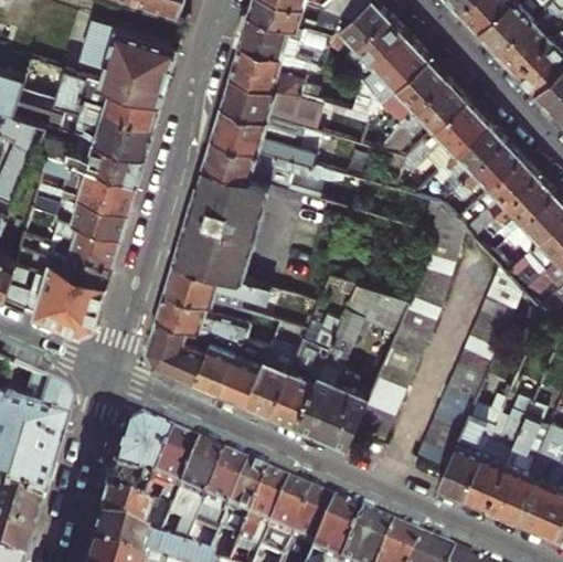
[(25,96),(29,84),(0,75),(0,3),(2,4),(3,0),(0,0),(0,110),(19,116),(25,96)]
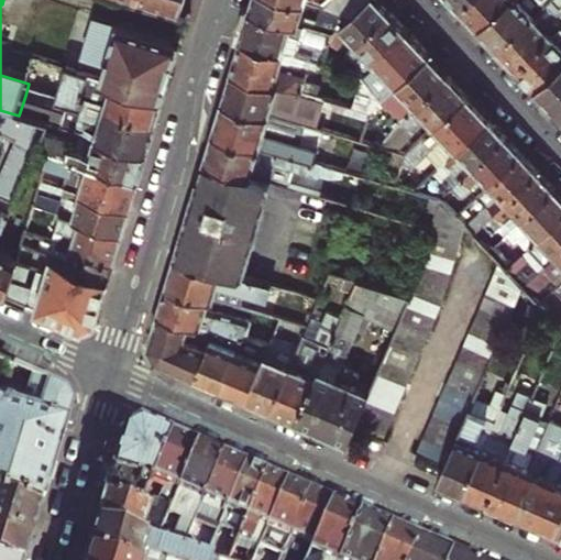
[(111,0),(177,20),(183,0),(111,0)]
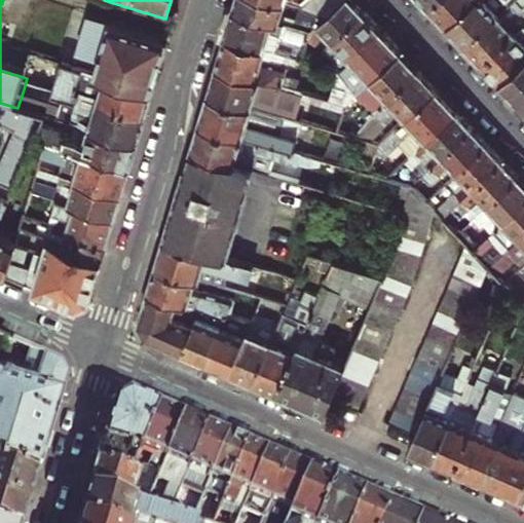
[(279,16),(283,4),(269,0),(236,0),(233,11),(307,34),(325,16),(298,8),(295,22),(279,16)]
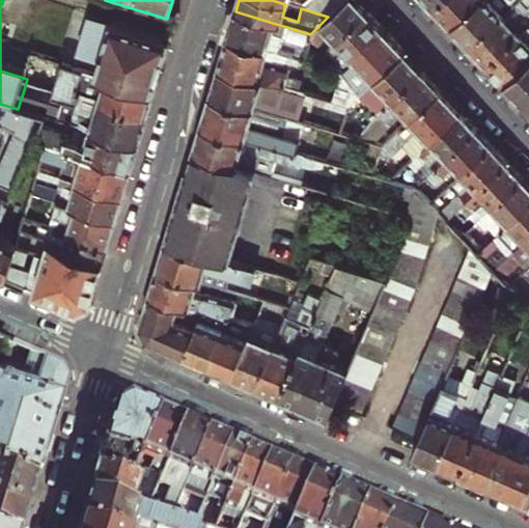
[(272,0),(285,4),(301,8),(328,17),(345,0),(272,0)]
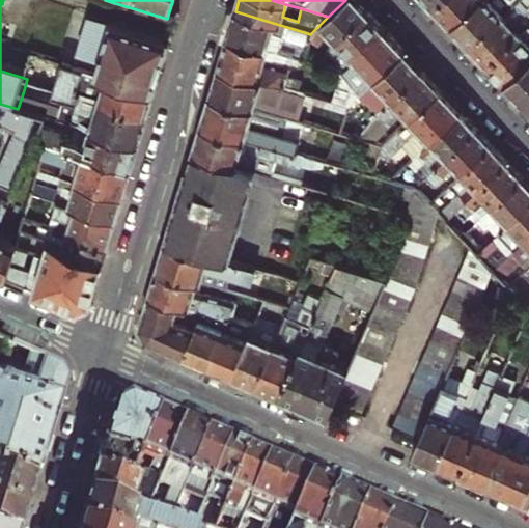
[(328,33),(336,42),(365,14),(352,0),(345,0),(328,17),(310,34),(318,43),(328,33)]
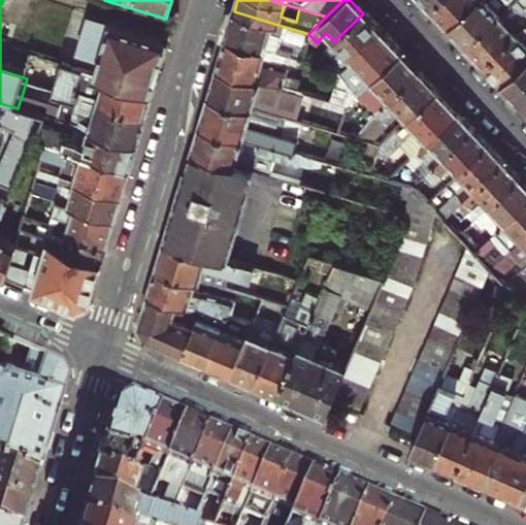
[(420,0),(429,8),(437,0),(420,0)]
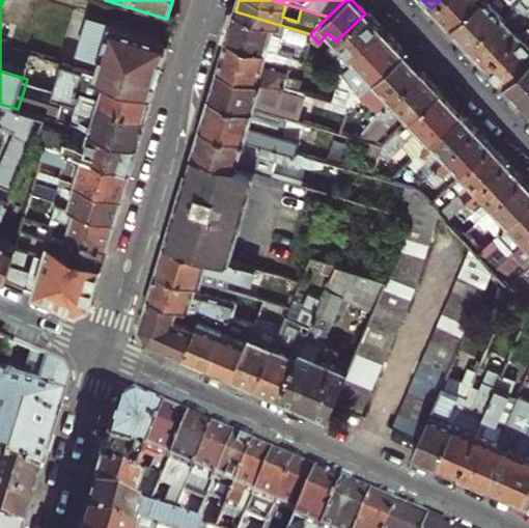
[(440,0),(432,8),(448,27),(477,0),(440,0)]
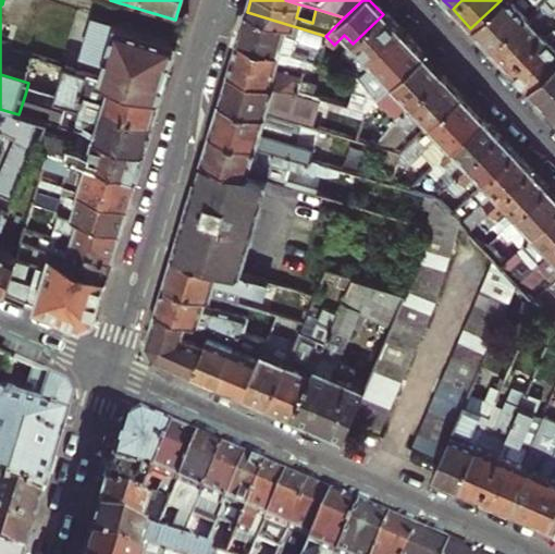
[(501,0),(470,28),(490,49),(542,0),(501,0)]
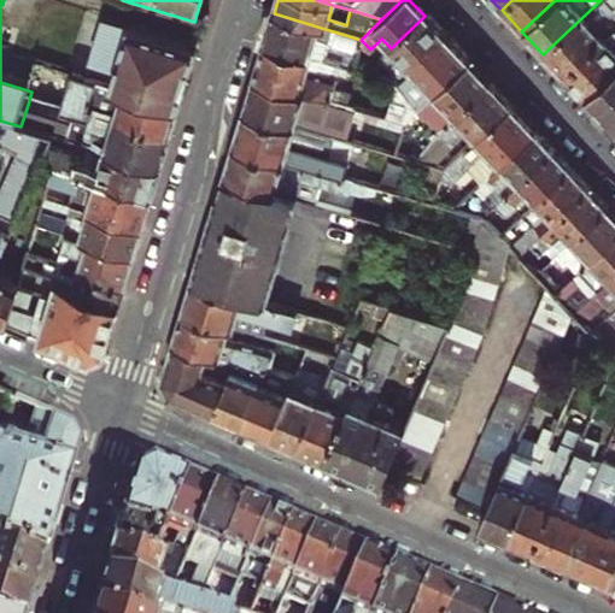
[(614,0),(601,0),(543,54),(564,77),(614,29),(614,0)]
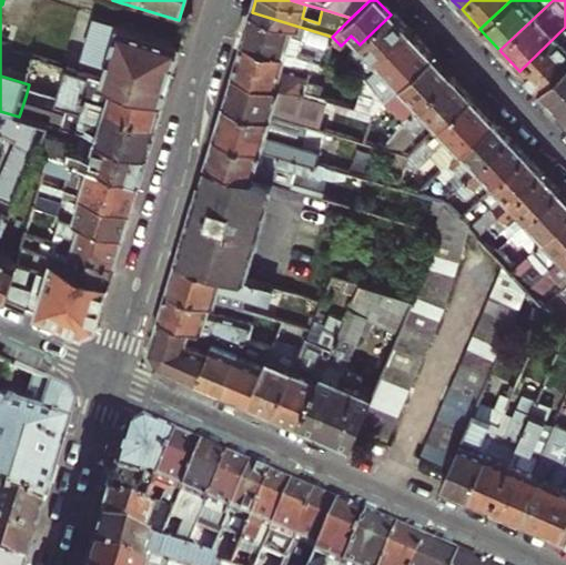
[(252,12),(243,41),(290,57),(323,67),(325,59),(332,37),(252,12)]
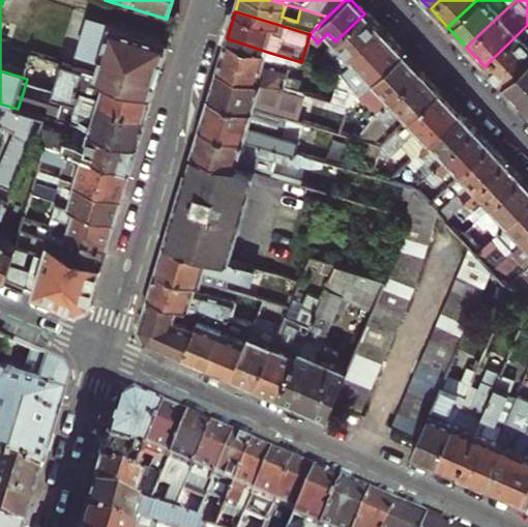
[(364,13),(335,41),(325,51),(323,61),(321,67),(327,69),(333,71),(335,65),(329,63),(343,50),(352,60),(381,31),(364,13)]
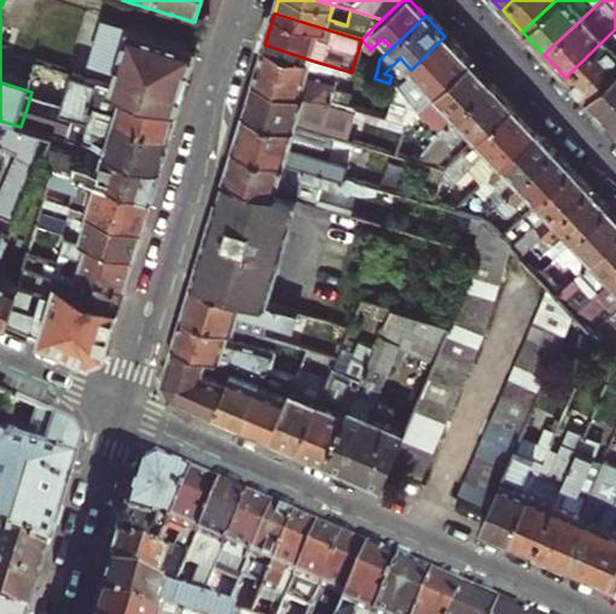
[(178,109),(196,48),(191,47),(100,19),(87,64),(114,72),(109,88),(121,92),(178,109)]
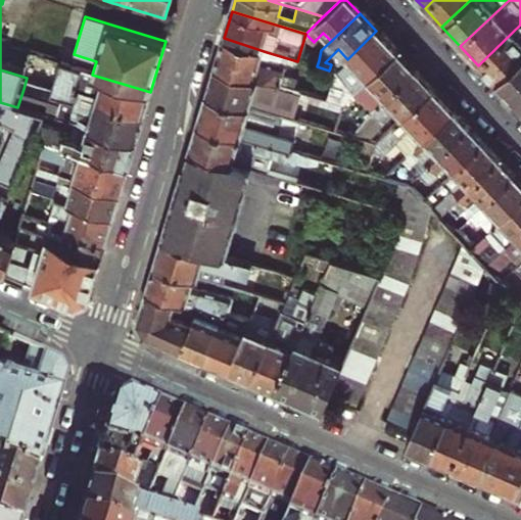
[(172,20),(168,19),(161,40),(166,41),(172,20)]
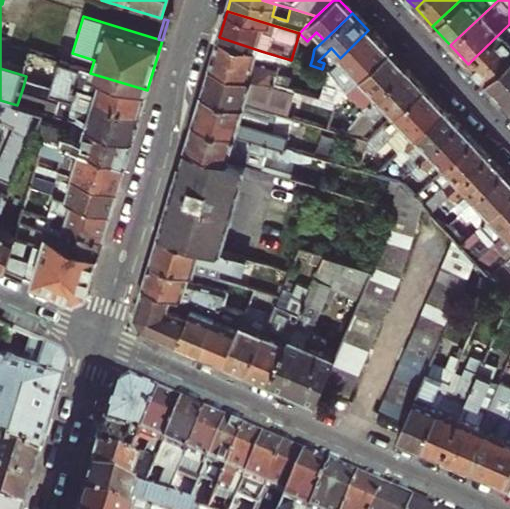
[(484,82),(509,57),(509,24),(468,64),(484,82)]
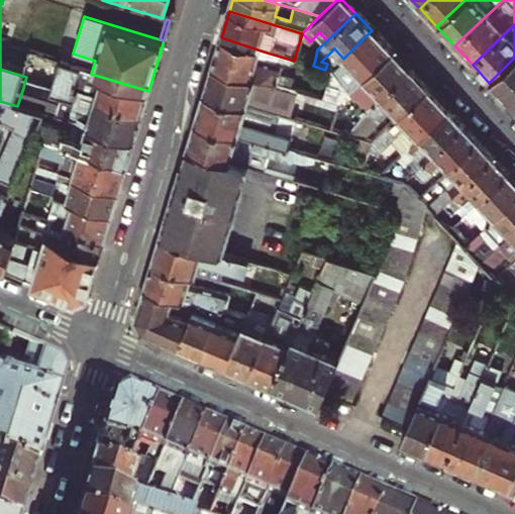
[(330,71),(347,95),(364,80),(393,53),(372,30),(343,59),(330,71)]
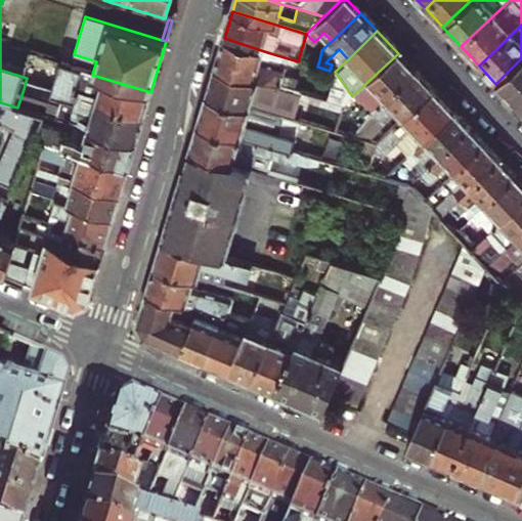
[(215,68),(286,89),(289,82),(281,80),(285,71),(264,64),(267,52),(224,38),(215,68)]
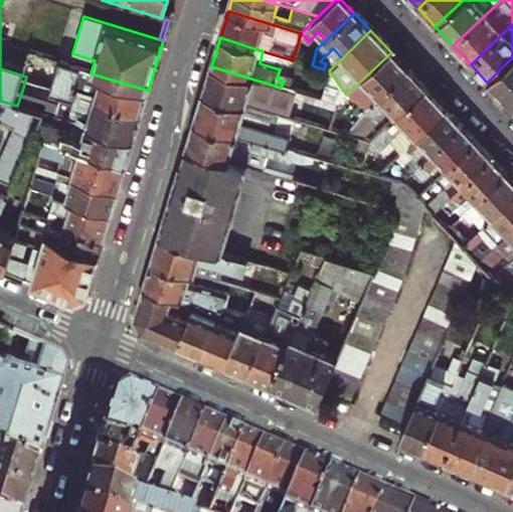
[(330,132),(341,136),(409,72),(391,52),(362,79),(368,86),(352,101),(357,106),(330,132)]
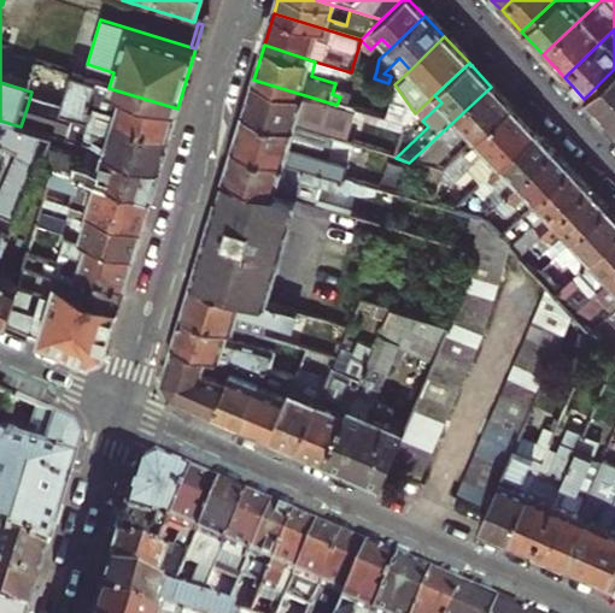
[(353,64),(351,72),(374,78),(376,71),(353,64)]
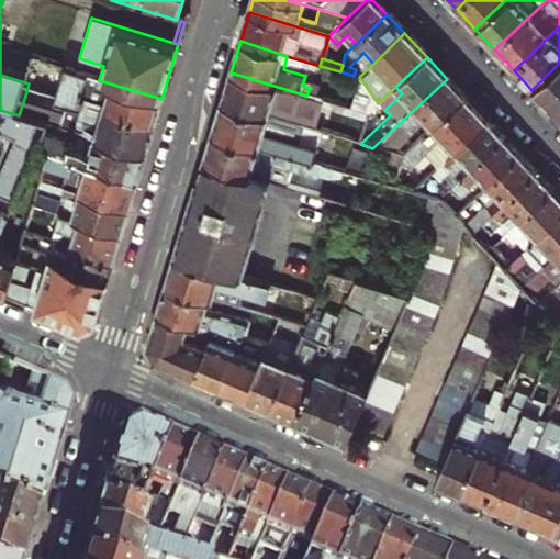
[(552,112),(559,104),(559,63),(532,90),(552,112)]
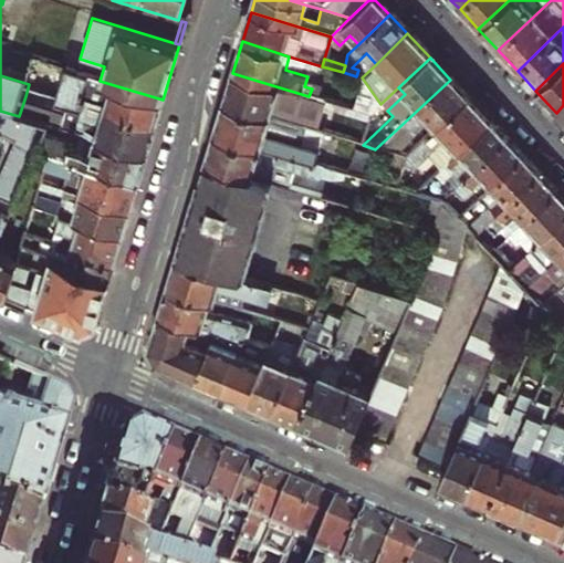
[(45,124),(89,138),(146,156),(156,125),(76,102),(81,85),(84,76),(62,70),(52,104),(25,96),(19,116),(45,124)]
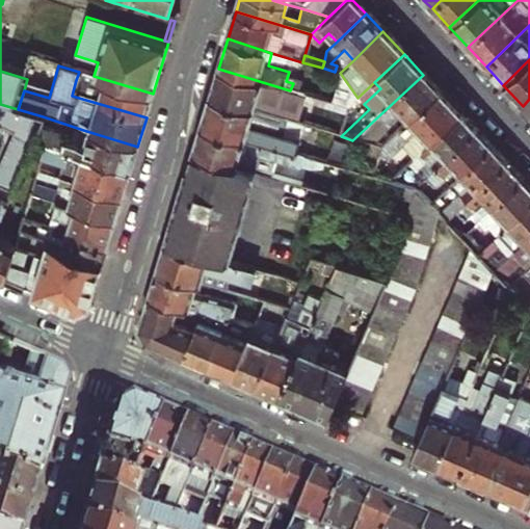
[(306,95),(290,90),(218,69),(210,97),(296,124),(306,95)]
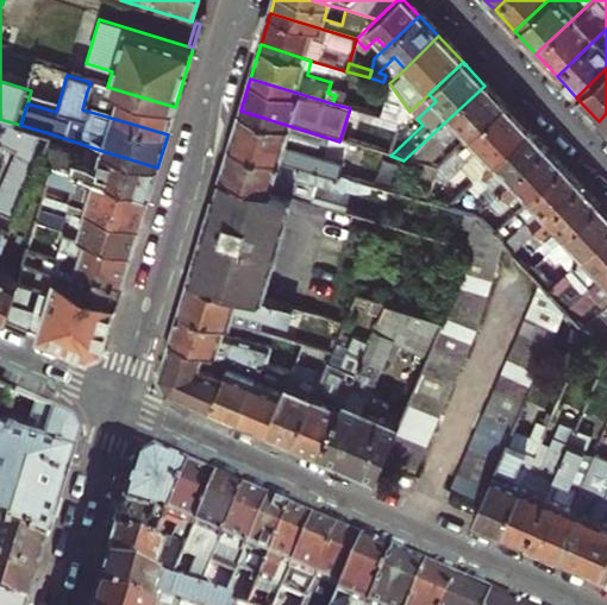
[(410,112),(389,83),(379,117),(399,123),(410,112)]
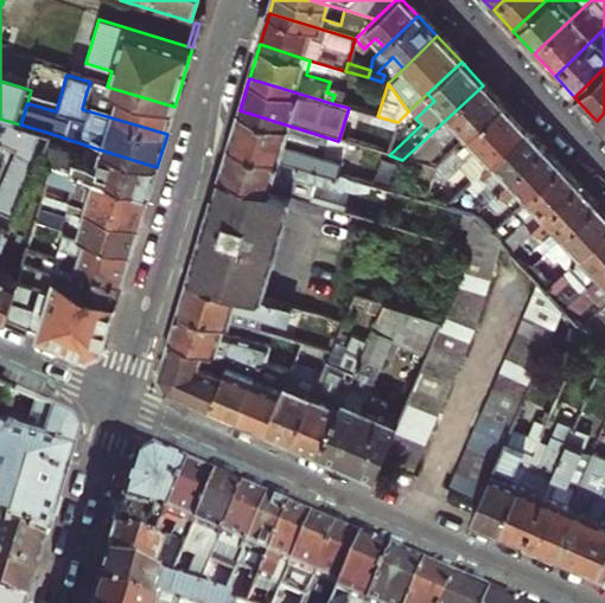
[(457,126),(467,136),(501,106),(483,85),(402,160),(424,166),(443,147),(439,143),(457,126)]
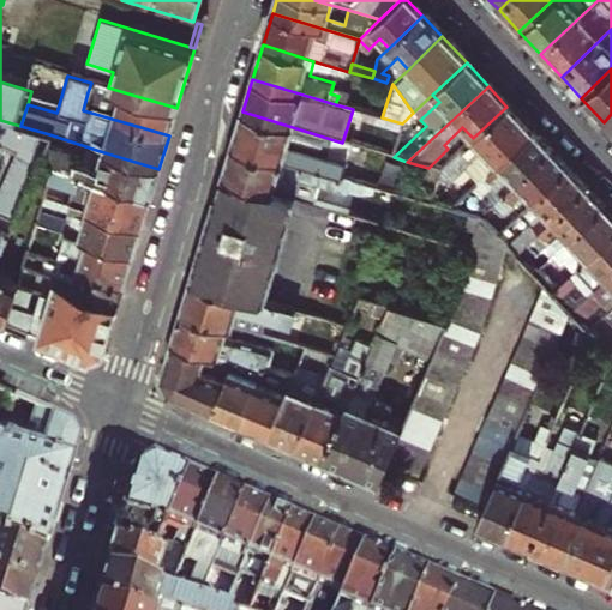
[(83,110),(169,136),(177,108),(120,91),(118,101),(88,92),(83,110)]
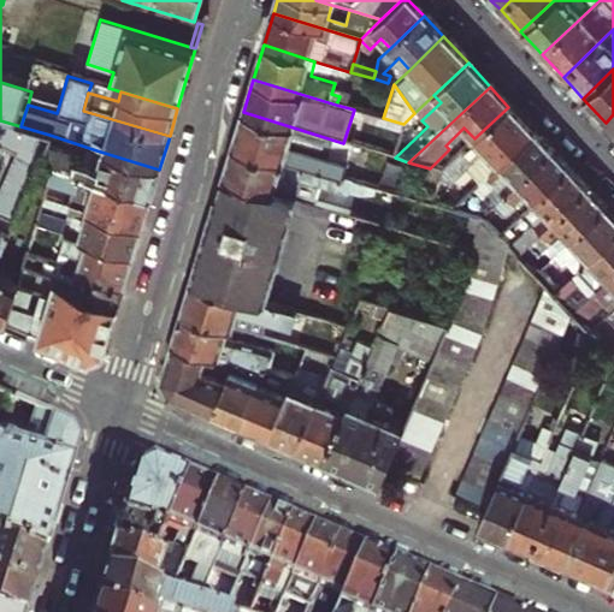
[(508,107),(474,138),(438,171),(438,174),(449,185),(464,172),(477,185),(499,166),(533,134),(508,107)]
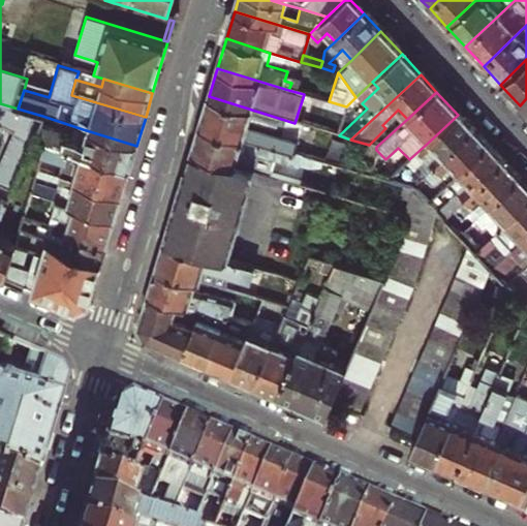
[(302,125),(295,123),(209,96),(199,126),(302,157),(310,159),(313,149),(296,144),(302,125)]
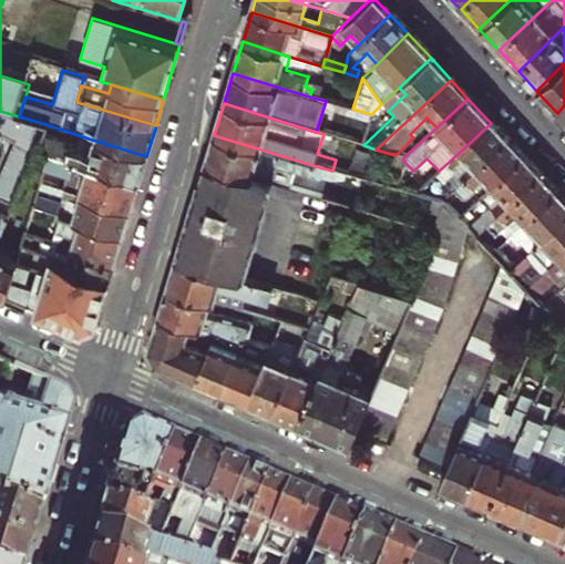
[(19,116),(0,111),(0,197),(13,203),(33,154),(45,124),(19,116)]
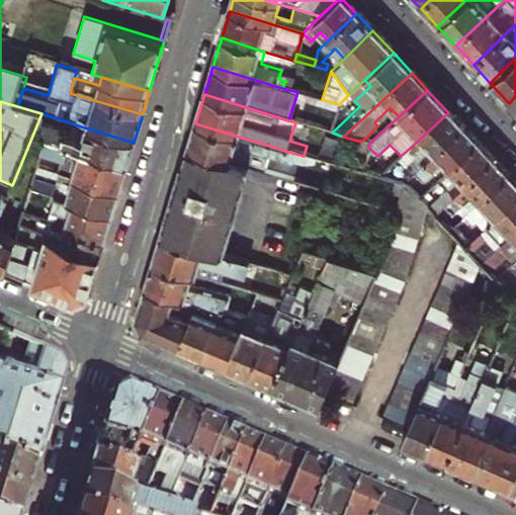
[(448,112),(419,140),(427,148),(391,181),(403,185),(411,177),(462,127),(448,112)]
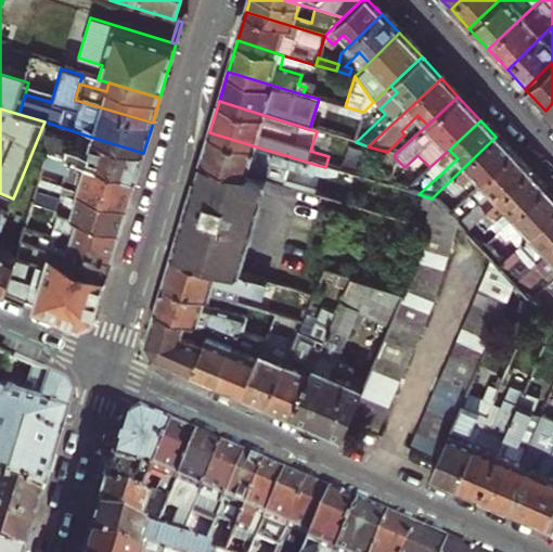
[(313,178),(317,165),(209,132),(201,161),(264,180),(268,164),(313,178)]
